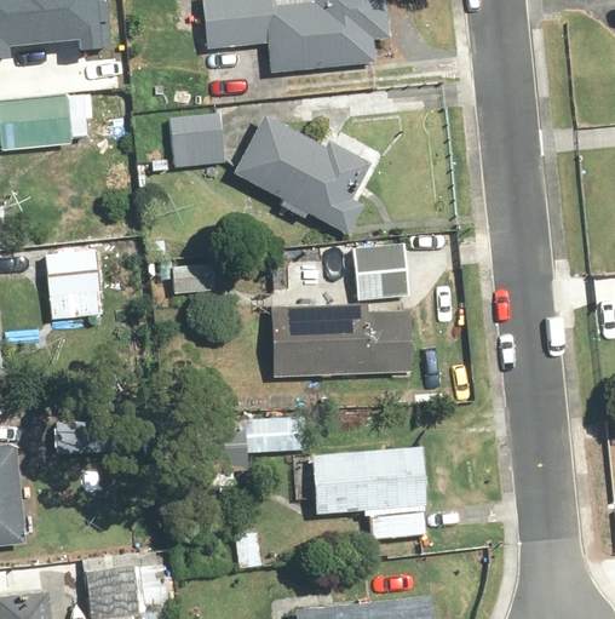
[(0,51),(4,51),(3,41),(72,36),(72,46),(104,44),(101,0),(0,0),(0,51)]
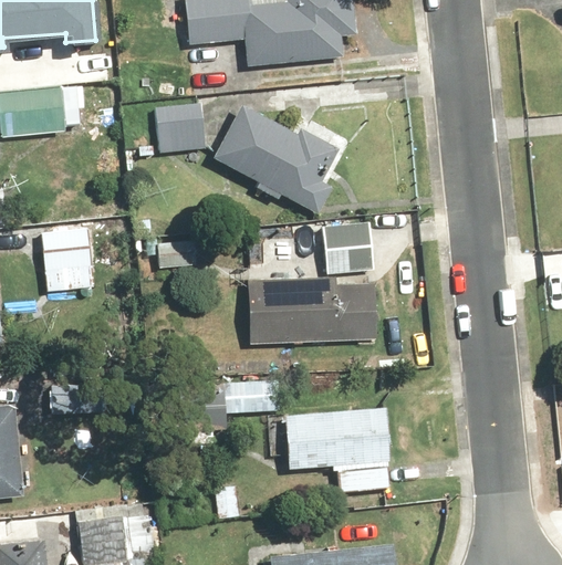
[(184,0),(186,42),(243,41),(243,65),(342,61),(341,33),(357,32),(355,0),(287,0),(287,1),(249,2),(248,0),(184,0)]
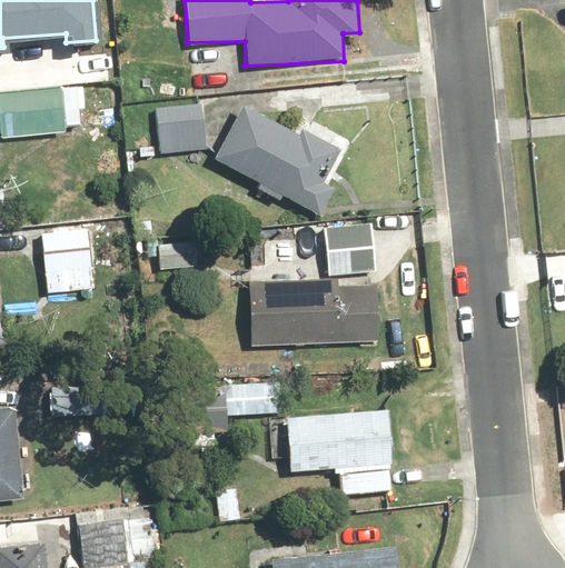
[(205,105),(152,106),(154,153),(206,152),(205,105)]
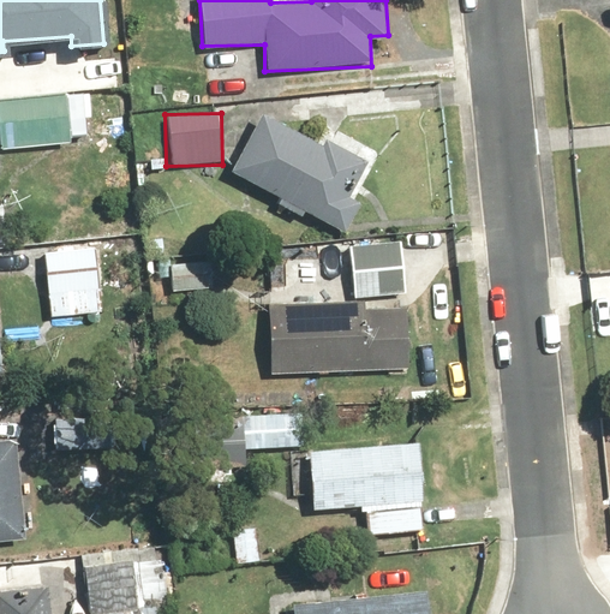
[(326,144),(263,115),(231,171),(277,196),(274,202),(301,219),(306,210),(344,233),(363,202),(351,194),(371,161),(330,136),(326,144)]
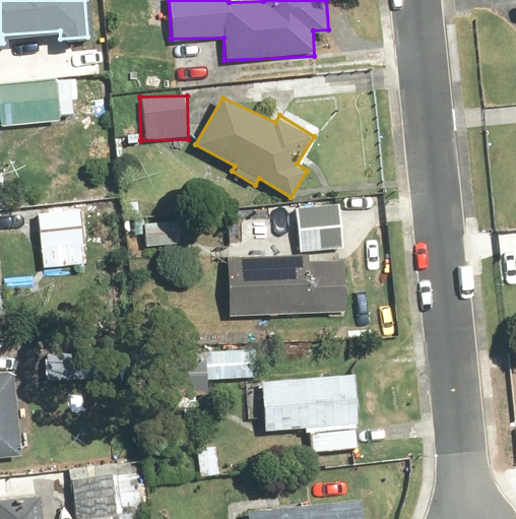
[(341,205),(298,207),(300,250),(343,248),(341,205)]
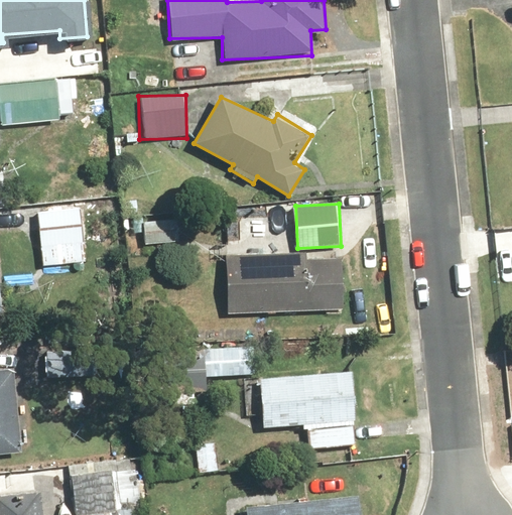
[(83,206),(37,210),(41,264),(87,261),(83,206)]
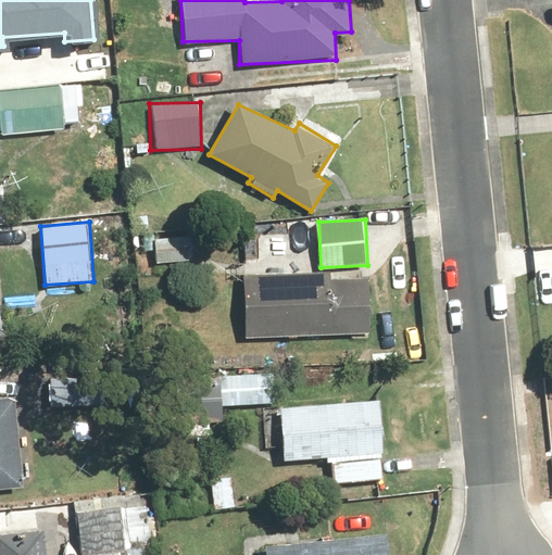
[(241,274),(243,337),(371,333),(369,281),(330,282),(330,270),(241,274)]
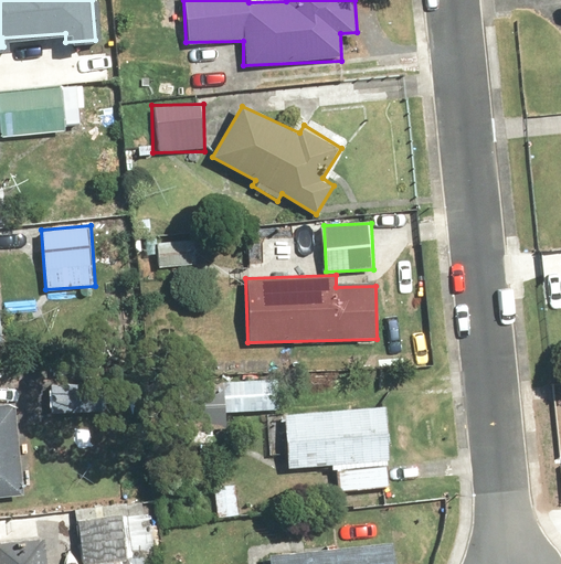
[(282,410),(281,380),(209,382),(210,412),(282,410)]
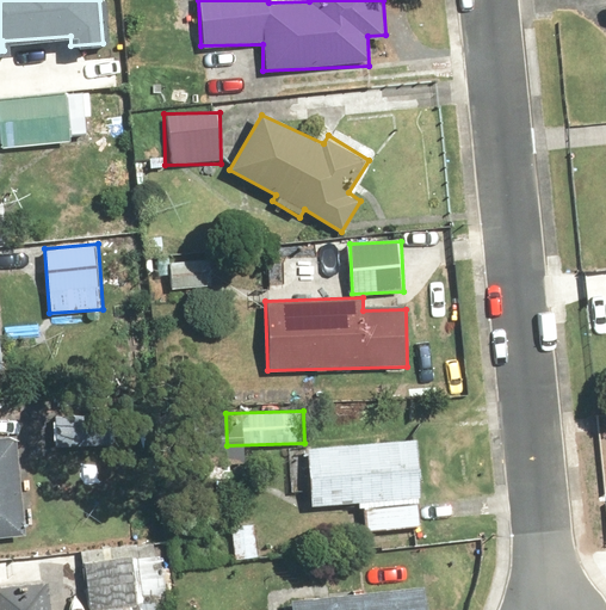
[(111,416),(53,414),(51,447),(111,448),(111,416)]
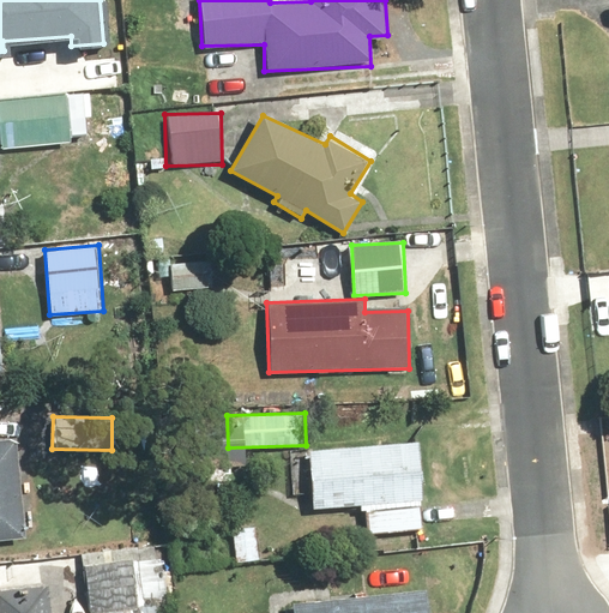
[(418,442),(309,451),(314,511),(353,508),(351,505),(361,505),(361,514),(366,512),(367,533),(424,528),(418,442)]
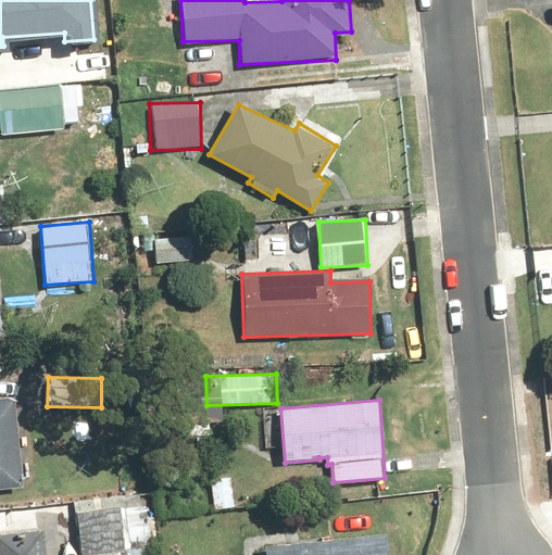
[(20,403),(0,403),(0,490),(22,490),(20,403)]
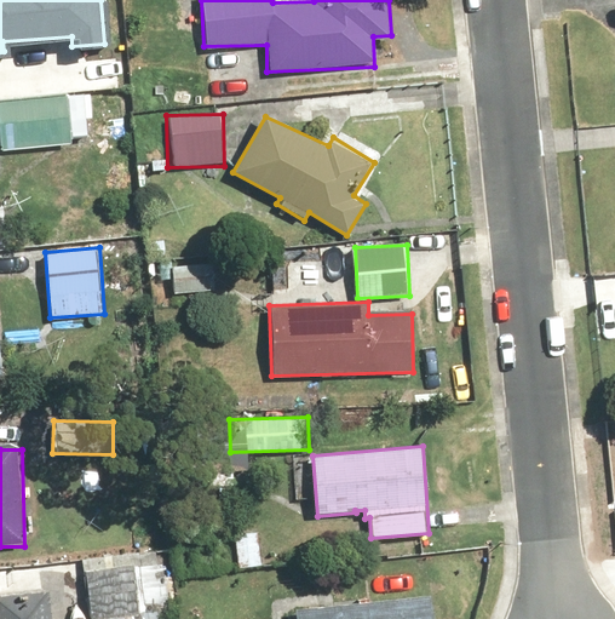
[(111,459),(74,458),(74,477),(110,480),(111,459)]
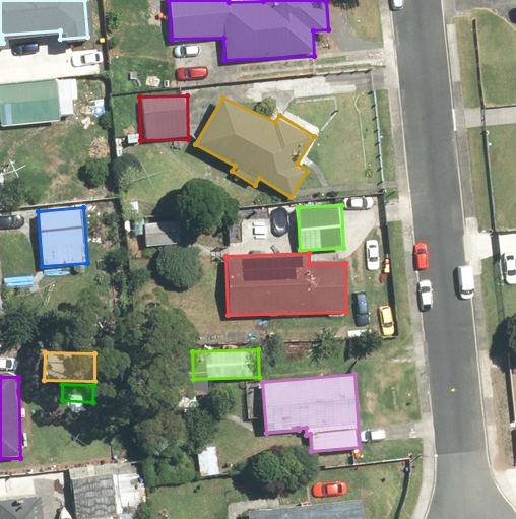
[(216,447),(197,447),(198,472),(206,472),(206,475),(217,474),(216,447)]
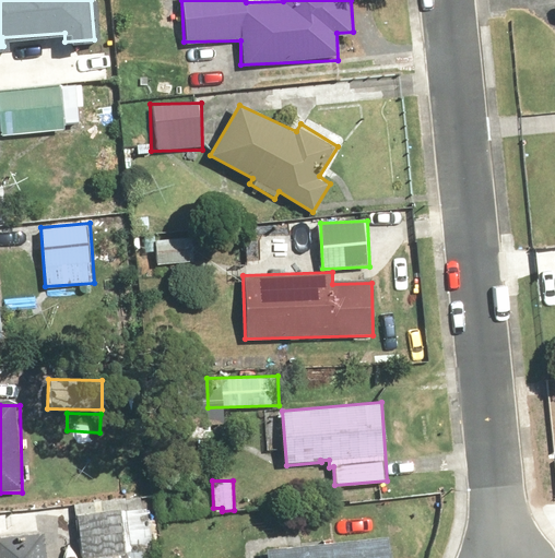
[(126,509),(77,512),(80,557),(129,554),(126,509)]
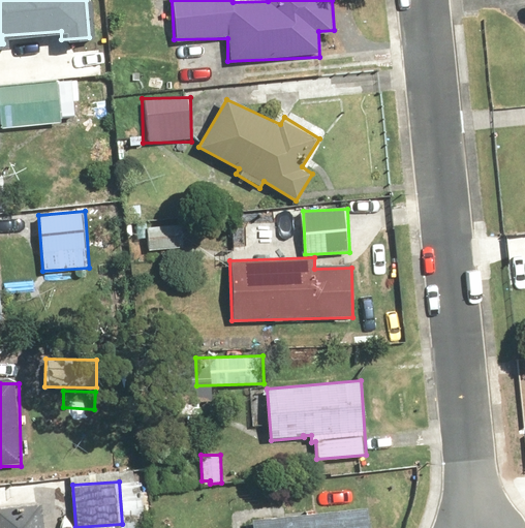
[(44,527),(41,505),(0,510),(0,527),(44,527)]
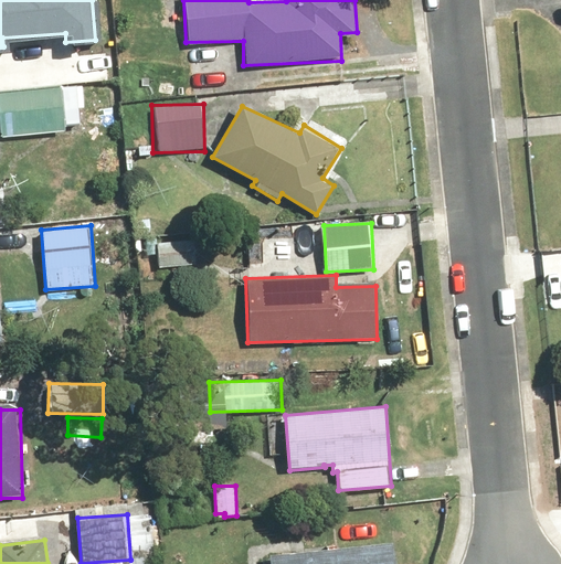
[(397,563),(395,556),(376,560),(373,547),(262,561),(262,563),(397,563)]
